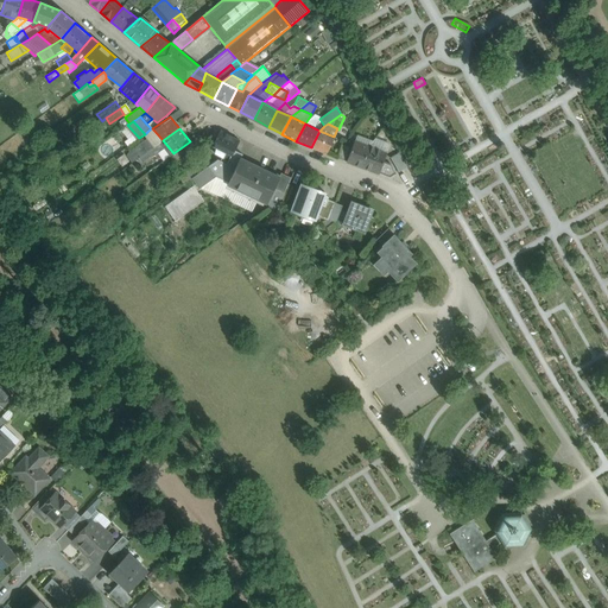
[(240,140),(222,131),(214,146),(219,149),(232,154),(234,151),(240,140)]
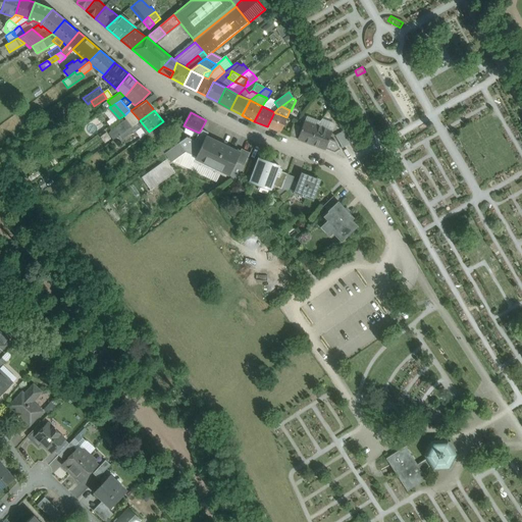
[(286,117),(274,112),(267,126),(279,132),(286,117)]
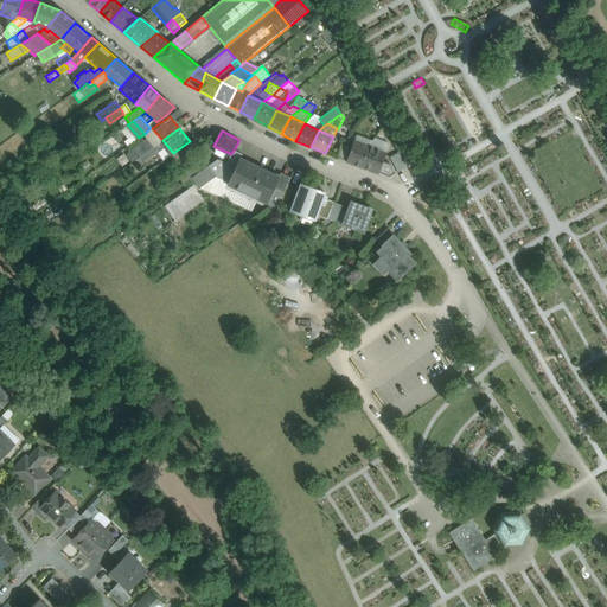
[(148,138),(140,142),(147,152),(154,146),(148,138)]
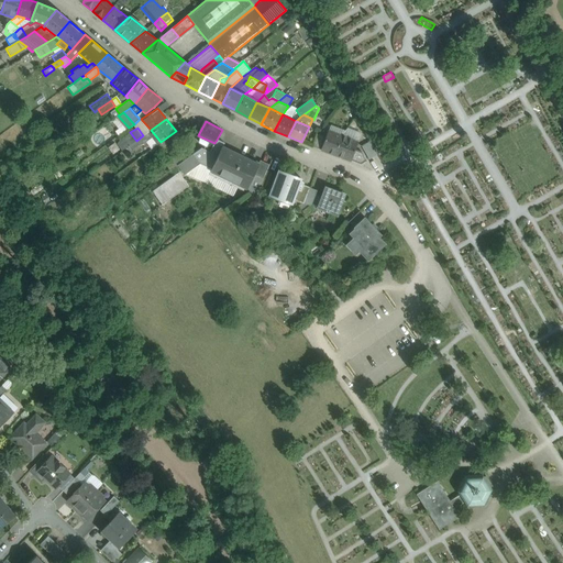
[(161,142),(158,143),(159,145),(154,150),(158,154),(189,132),(180,128),(176,131),(161,142)]
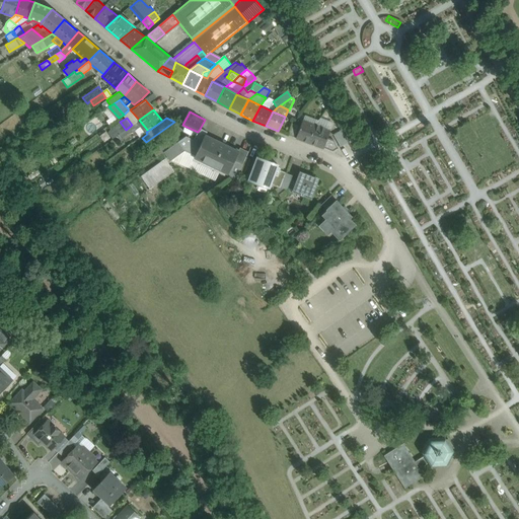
[(146,132),(148,131),(139,120),(135,123),(137,125),(139,128),(144,134),(146,132)]
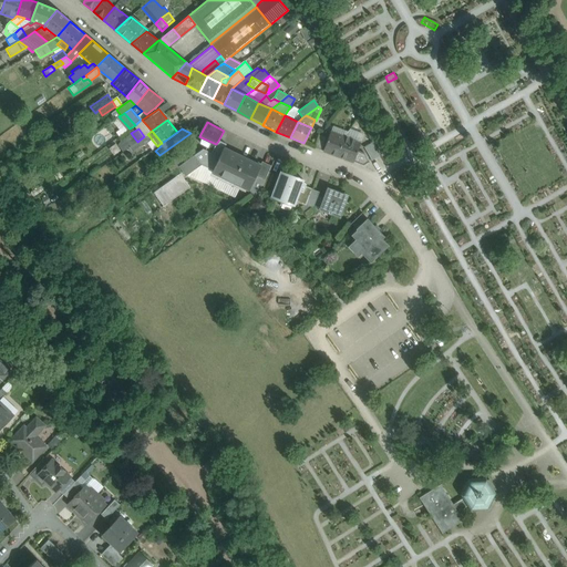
[(343,137),(330,132),(323,151),(337,156),(343,137)]
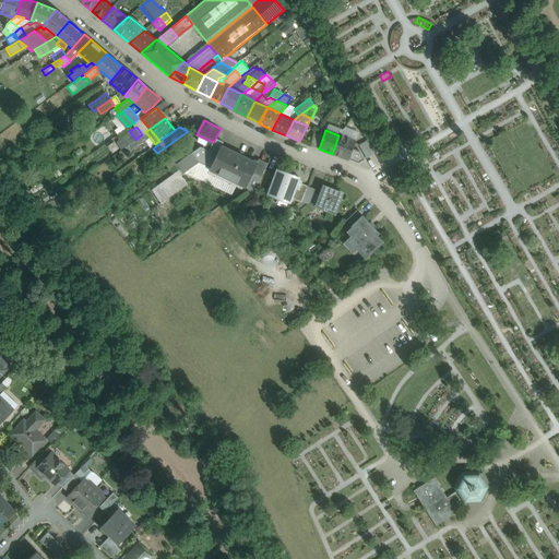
[(129,131),(123,135),(130,144),(135,140),(129,131)]
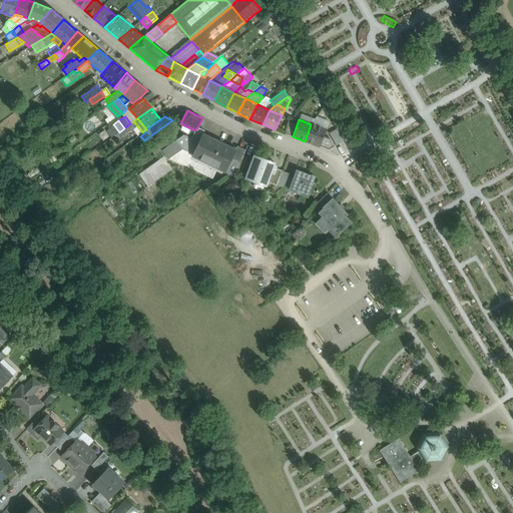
[(290,122),(285,133),(291,135),(295,124),(290,122)]
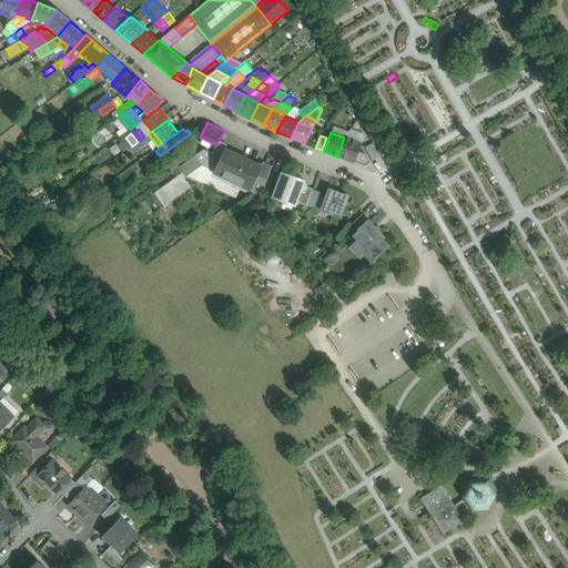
[(149,143),(144,137),(138,142),(141,146),(143,150),(151,144),(149,143)]
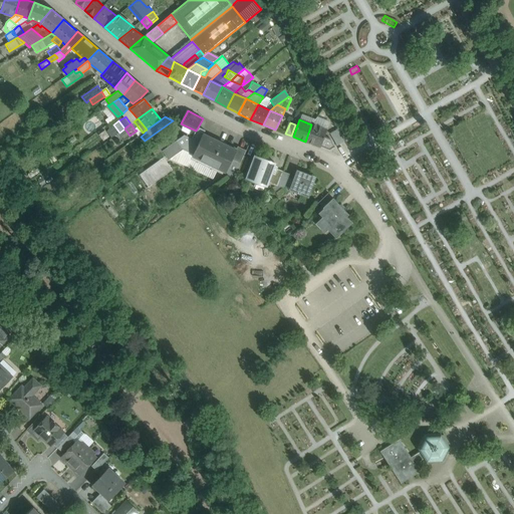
[(326,131),(311,124),(305,142),(321,147),(324,137),(326,131)]
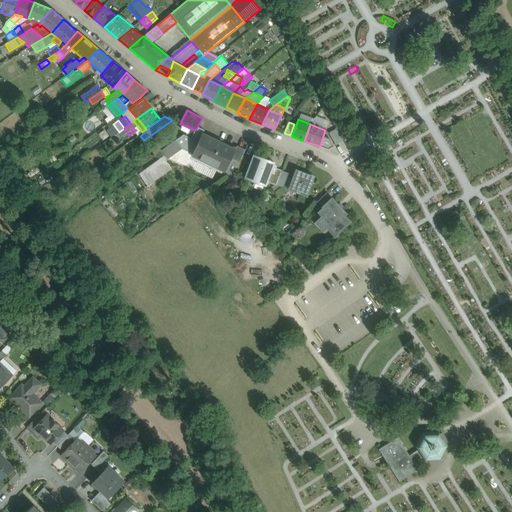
[(195,130),(184,125),(182,129),(189,132),(187,136),(191,138),(195,130)]
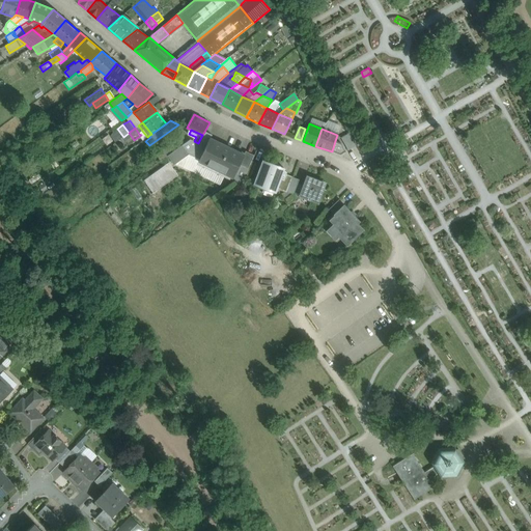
[(212,135),(204,132),(202,135),(198,143),(199,143),(198,145),(204,148),(210,138),(210,139),(212,135)]
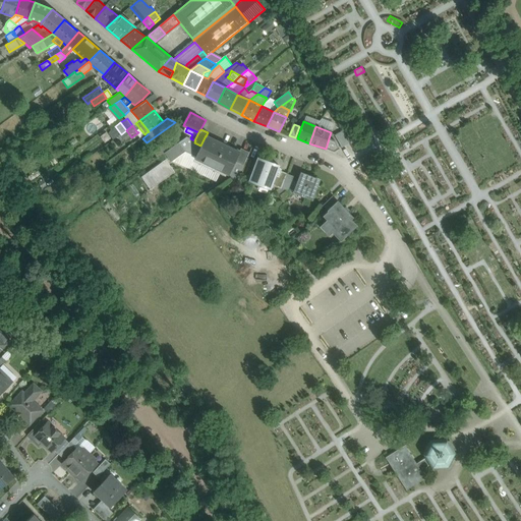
[(129,134),(126,130),(121,134),(119,135),(121,139),(128,134),(129,134)]
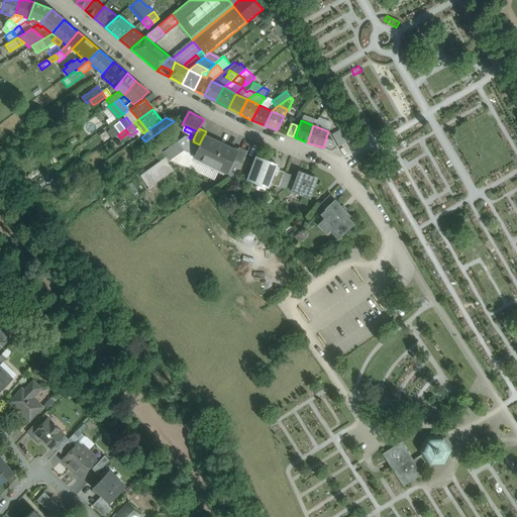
[(346,142),(339,130),(332,134),(339,146),(346,142)]
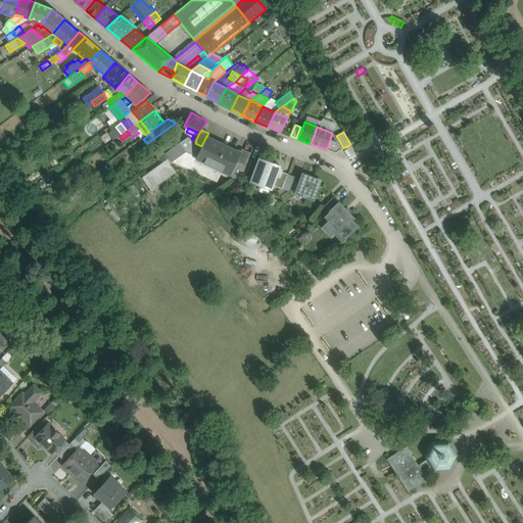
[(212,168),(224,144),(206,137),(206,136),(201,146),(195,143),(196,141),(195,141),(191,139),(187,137),(178,144),(164,153),(172,162),(173,161),(190,170),(195,159),(212,168)]
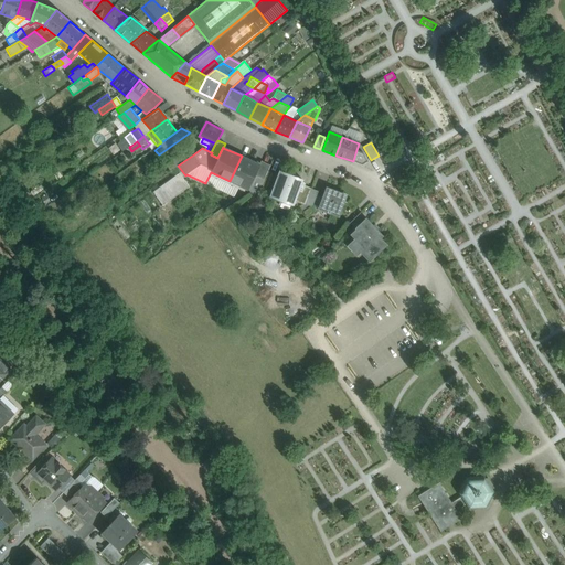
[(184,149),(171,159),(172,159),(177,167),(178,166),(192,156),(190,152),(184,149)]
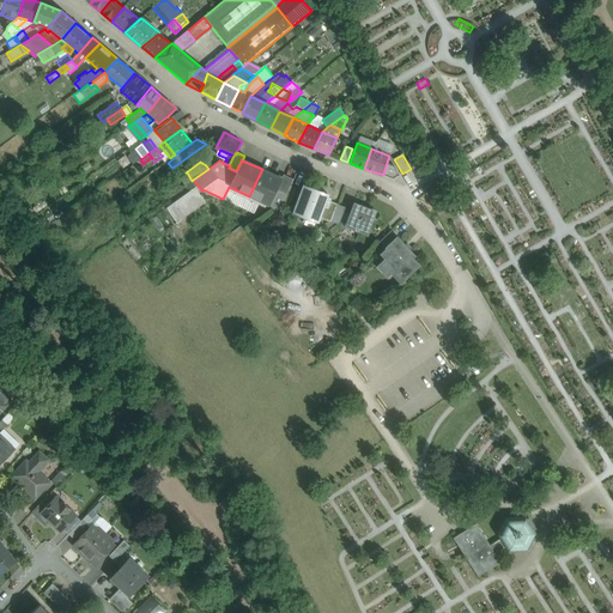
[(395,167),(387,163),(383,175),(394,178),(400,175),(395,167)]
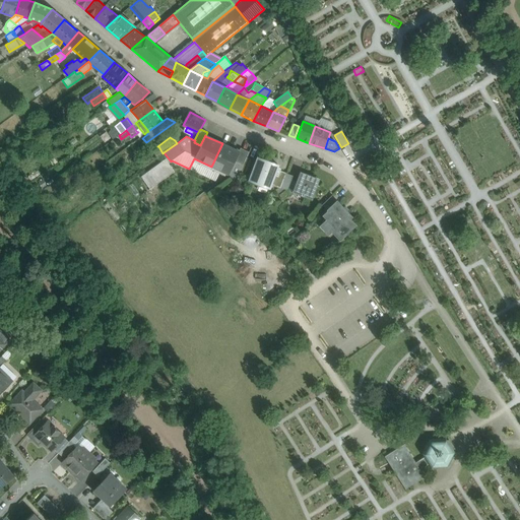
[(222,143),(211,167),(225,174),(229,175),(229,174),(239,152),(239,151),(222,143)]
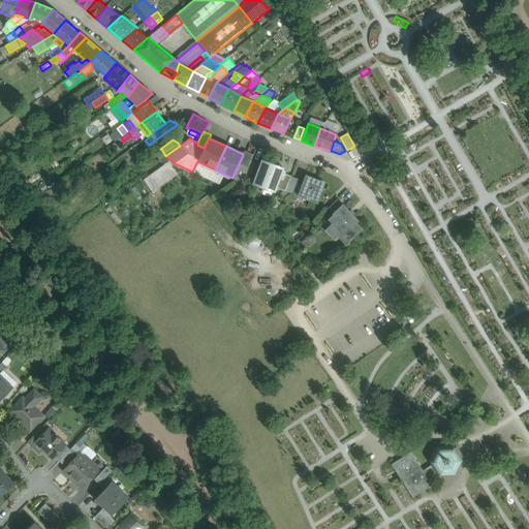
[(165,156),(161,149),(156,152),(161,159),(165,156)]
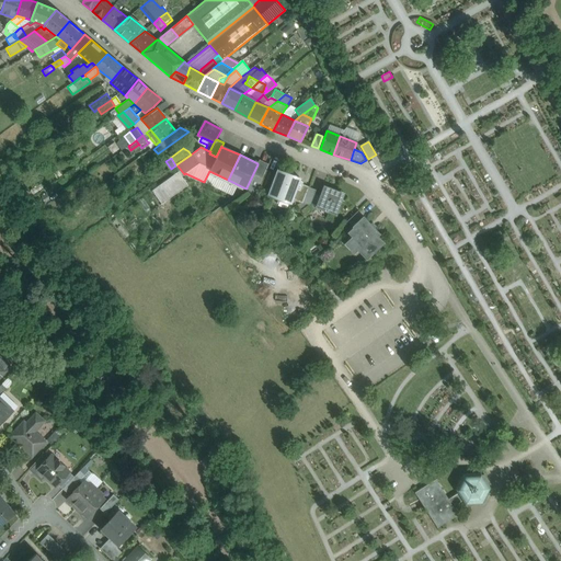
[(282,161),(272,158),(266,170),(276,174),(278,170),(282,161)]
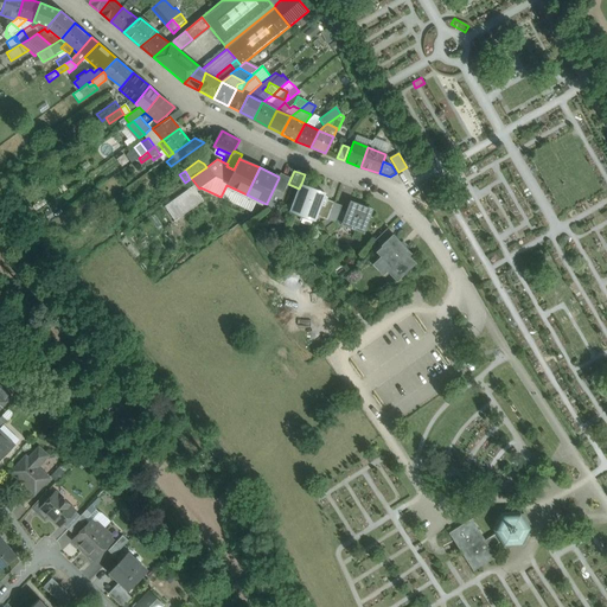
[(279,178),(267,203),(275,213),(291,177),(281,173),(279,177),(279,178)]
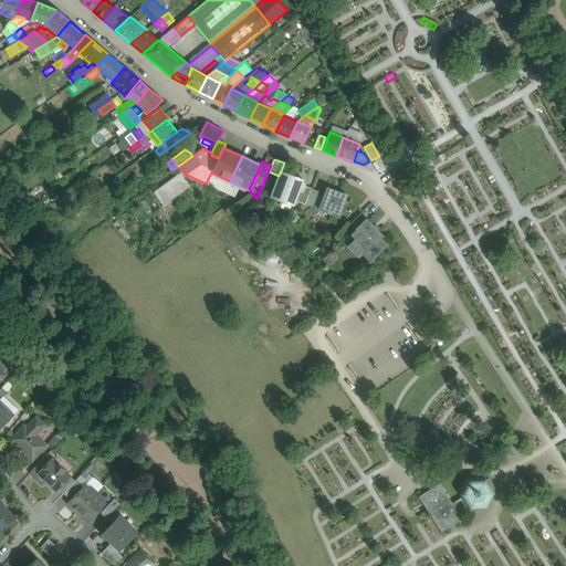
[(302,179),(281,171),(279,176),(272,194),(284,198),(282,201),(281,201),(280,205),(285,207),(287,207),(290,207),(292,206),(293,201),(294,201),(294,200),(301,185),(302,179)]
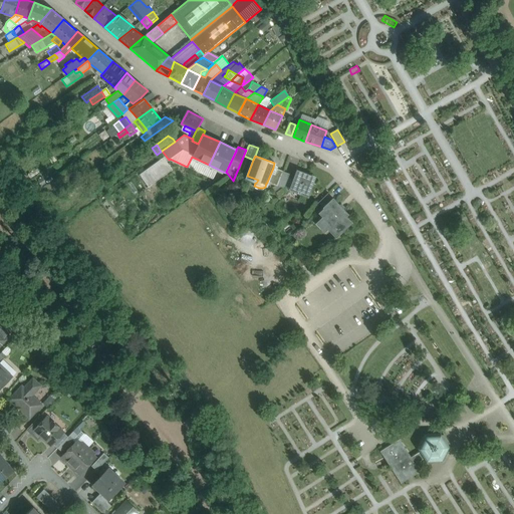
[(192,157),(187,167),(213,180),(217,172),(222,174),(223,172),(209,165),(192,157)]
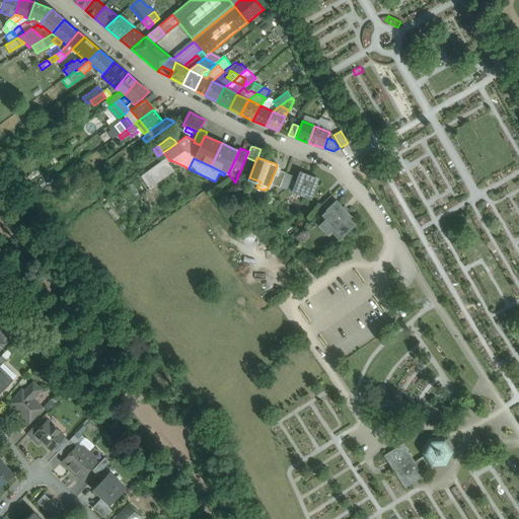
[(165,159),(141,176),(150,189),(173,171),(165,159)]
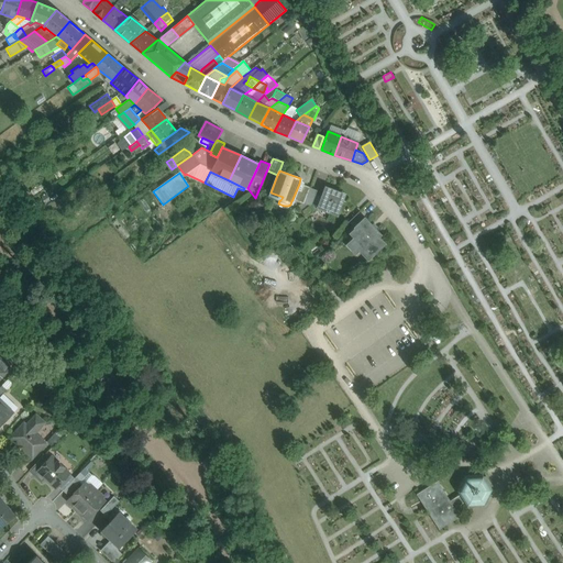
[(299,184),(293,199),(302,203),(304,203),(305,203),(310,188),(310,187),(302,185),(302,186),(299,184)]
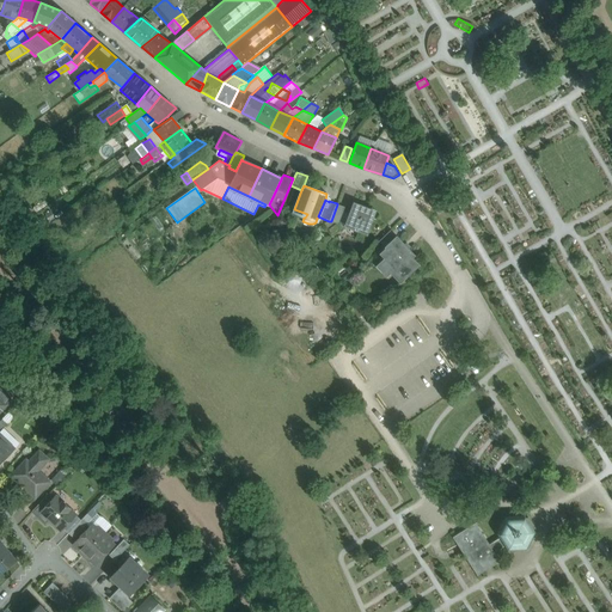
[(373,212),(353,203),(348,214),(344,224),(366,232),(373,212)]
